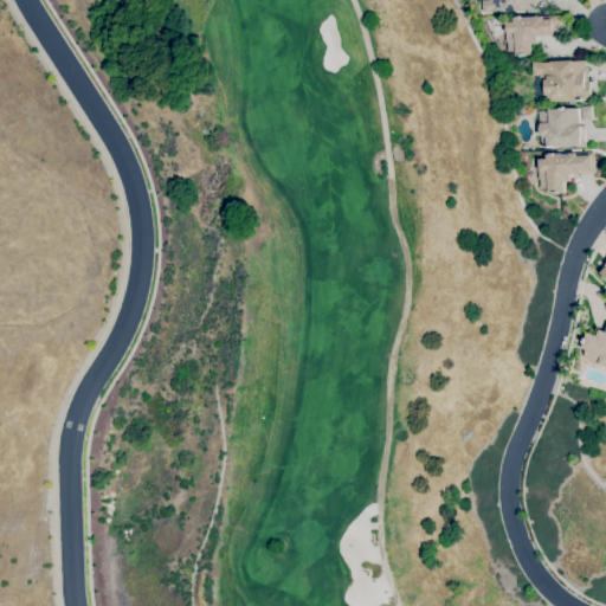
[(482,12),(482,0),(536,0),(537,2),(535,4),(535,11),(482,12)]
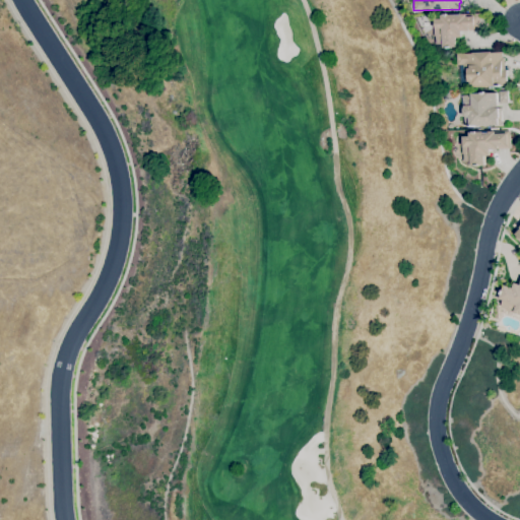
[(447,49),(447,48),(443,48),(443,46),(436,46),(435,37),(434,37),(434,27),(435,27),(435,19),(442,19),(441,15),(445,15),(445,13),(448,13),(448,15),(450,14),(455,14),(455,16),(460,16),(460,14),(480,13),(481,30),(470,31),(470,30),(461,31),(461,38),(456,38),(456,47),(451,47),(451,49),(447,49)]
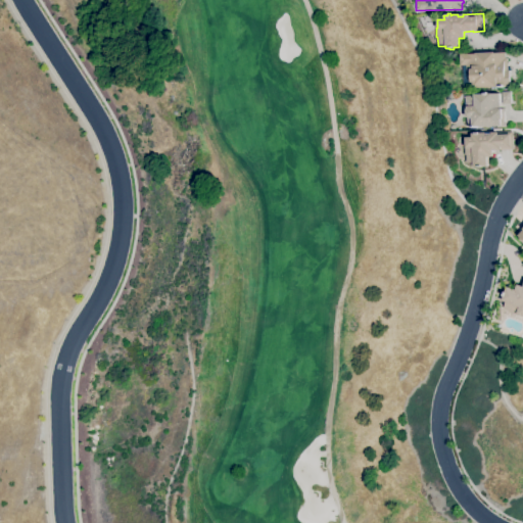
[(500,88),(500,87),(473,88),(473,83),(471,83),(470,72),(467,72),(466,65),(460,65),(460,54),(468,54),(475,54),(475,53),(494,52),(494,53),(506,53),(506,58),(508,58),(508,70),(510,70),(511,87),(504,87),(504,88),(500,88)]
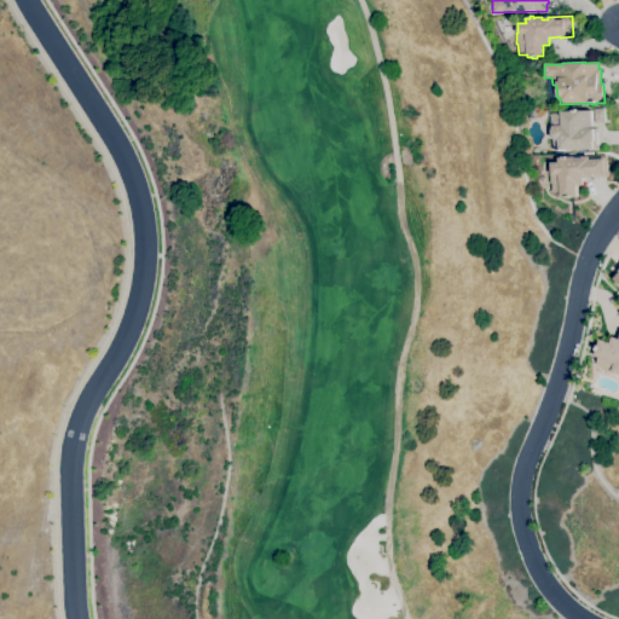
[(595,123),(594,109),(605,109),(606,123),(595,123)]
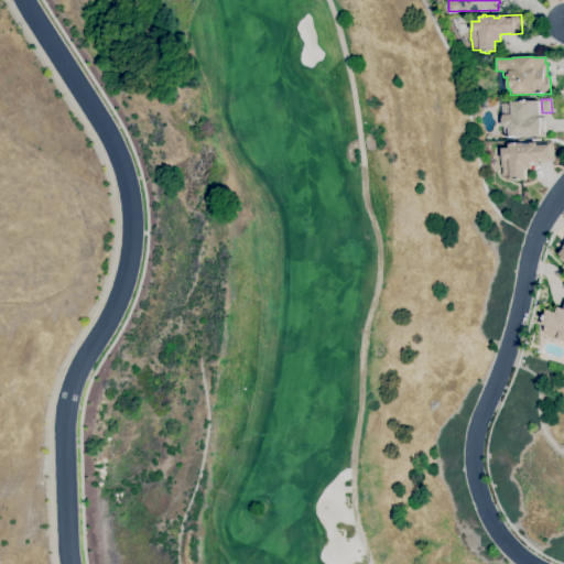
[(509,139),(509,127),(502,127),(502,115),(503,115),(503,110),(501,110),(501,102),(511,101),(522,101),(522,100),(527,100),(527,101),(539,100),(540,117),(544,117),(544,136),(512,137),(512,138),(509,139)]
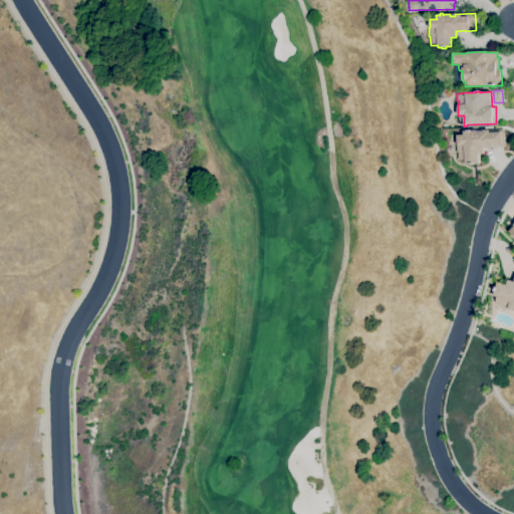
[(470,165),(470,164),(465,165),(465,161),(459,161),(458,153),(457,153),(457,144),(458,144),(458,135),(464,135),(464,132),(468,131),(468,130),(471,130),(471,131),(478,131),(478,133),(484,133),(484,130),(504,130),(505,147),(485,148),(485,155),(479,155),(480,164),(474,164),(474,165),(470,165)]
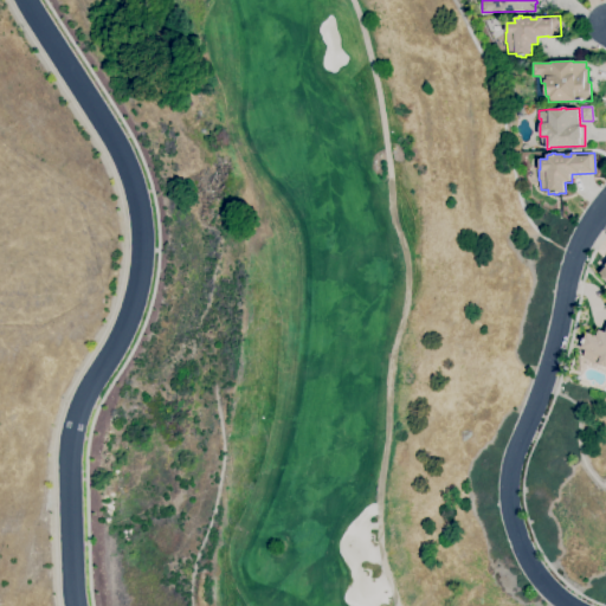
[(605,366),(592,361),(584,358),(586,349),(582,348),(584,343),(584,342),(585,339),(587,333),(598,336),(600,329),(605,331),(605,366)]
